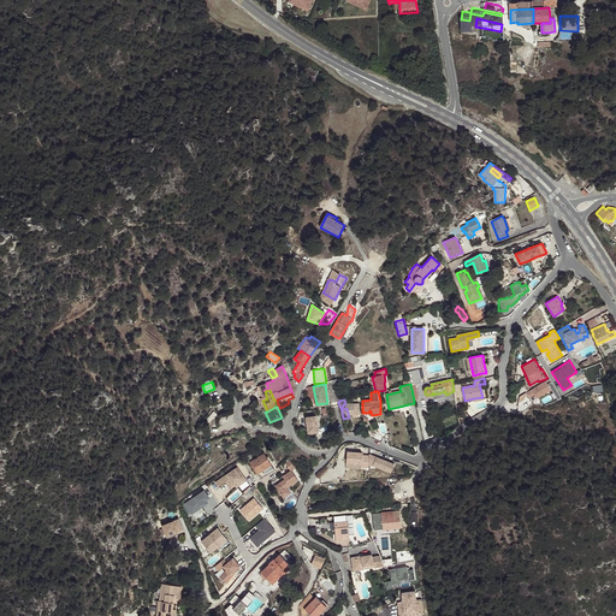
[(319,431),(317,415),(306,418),(308,433),(319,431)]
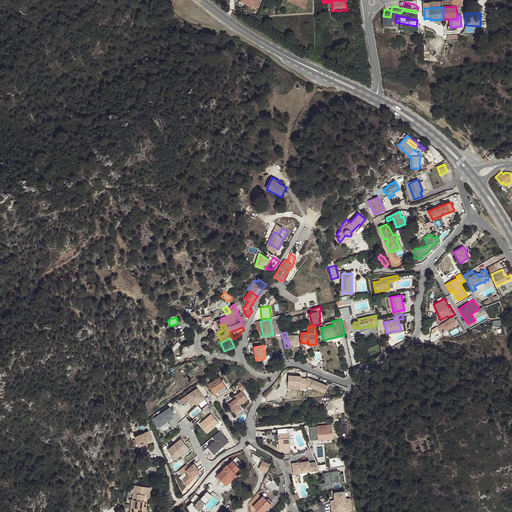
[(298,384),(298,372),(288,371),(287,384),(298,384)]
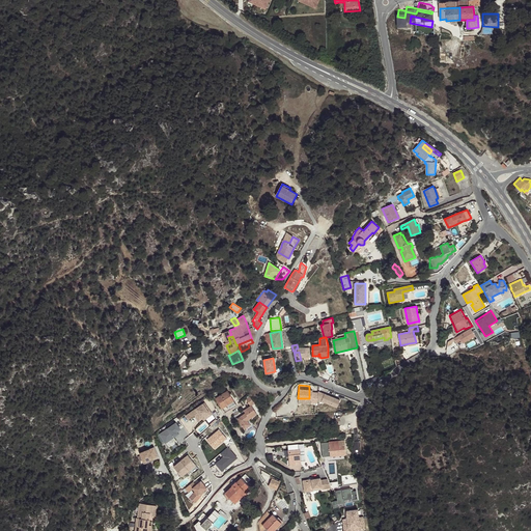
[(227,404),(233,400),(227,391),(216,398),(222,408),(227,404)]
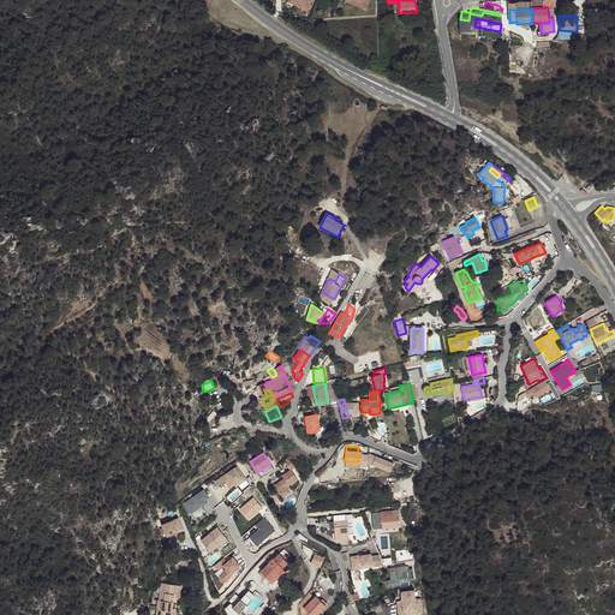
[(394,464),(369,453),(369,463),(392,472),(394,464)]
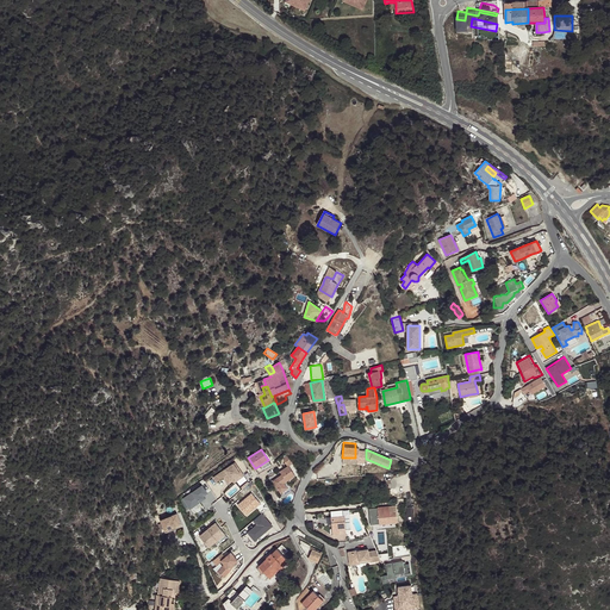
[(236,461),(212,475),(216,481),(224,477),(229,485),(244,475),(236,461)]
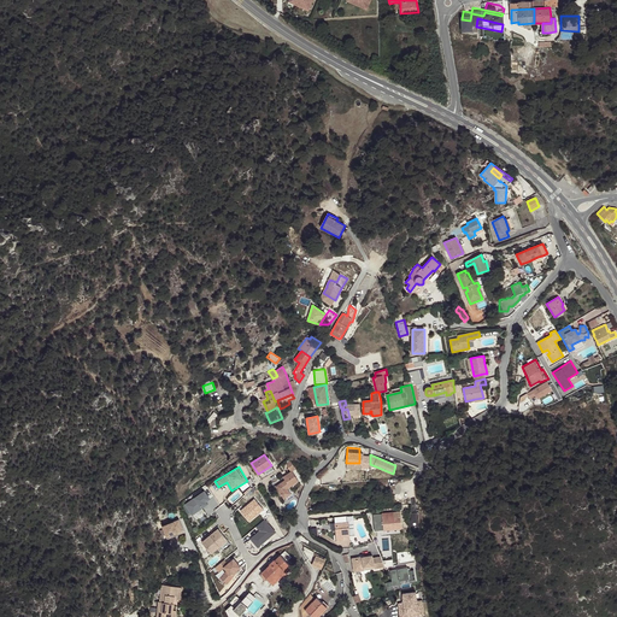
[(292,470),(283,476),(285,479),(275,486),(283,499),(292,493),(288,488),(299,481),(292,470)]
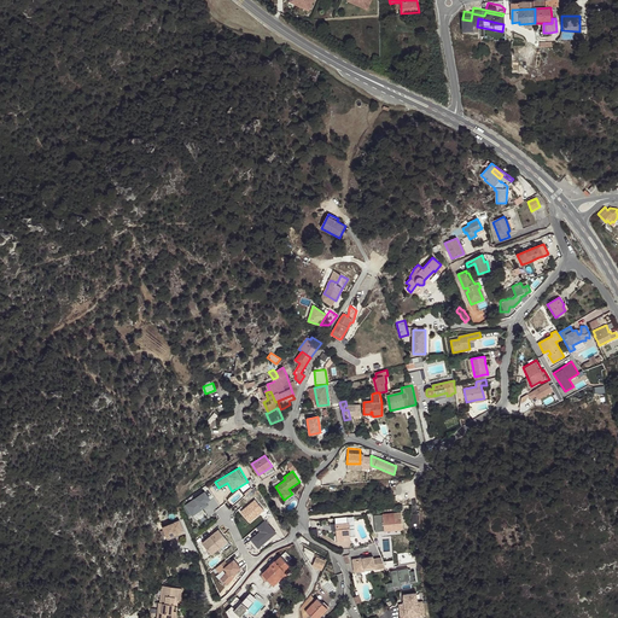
[(205,490),(184,505),(191,516),(208,505),(205,501),(210,497),(205,490)]
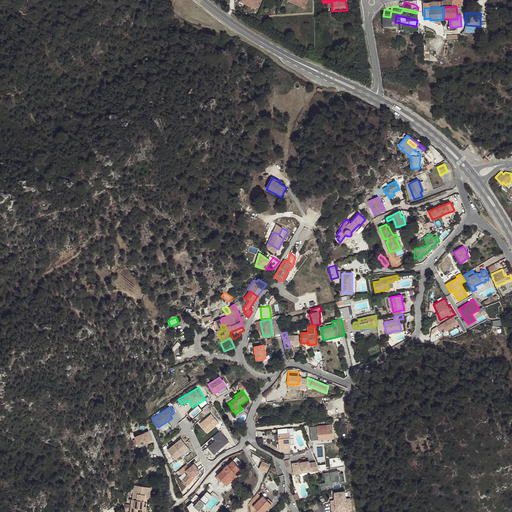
[(211,413),(199,423),(207,432),(219,422),(211,413)]
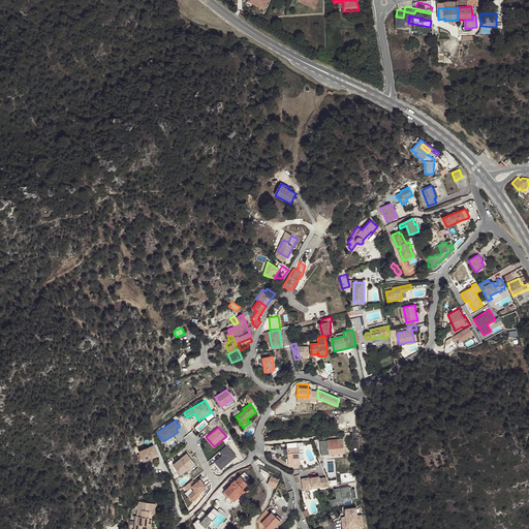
[(344,453),(344,446),(343,446),(338,446),(338,440),(338,439),(319,441),(320,446),(324,446),(324,449),(329,448),(329,455),(344,453)]
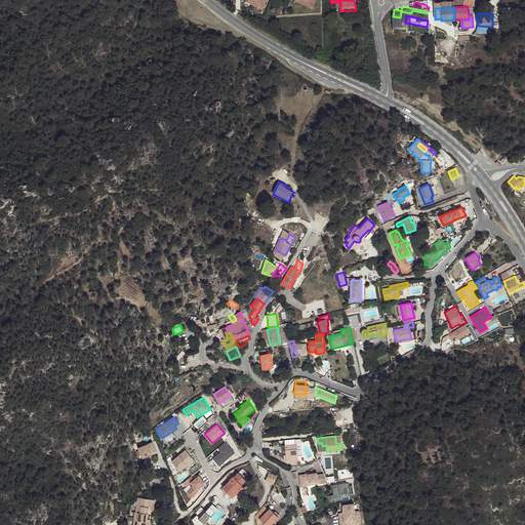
[(136,447),(140,458),(156,451),(152,441),(136,447)]
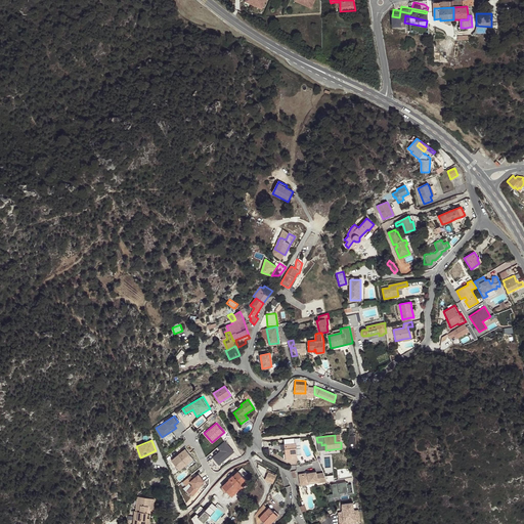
[(212,455),(218,464),(235,452),(226,440),(218,446),(220,449),(212,455)]
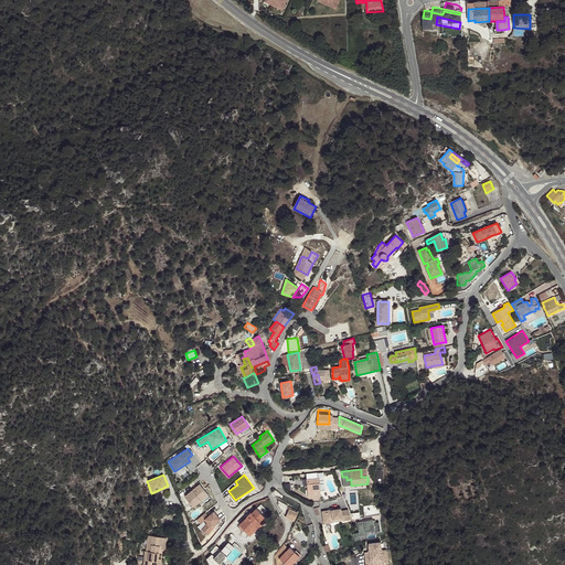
[(320,490),(319,478),(307,479),(307,480),(307,486),(308,491),(315,491),(320,490)]
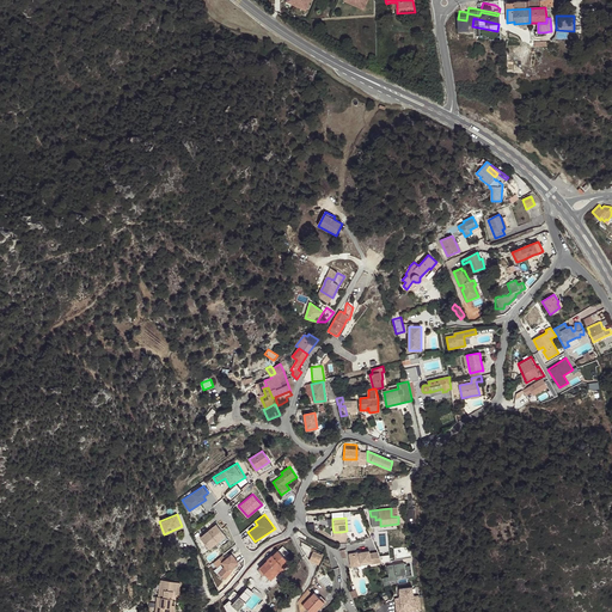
[(215,524),(199,537),(208,549),(225,536),(215,524)]
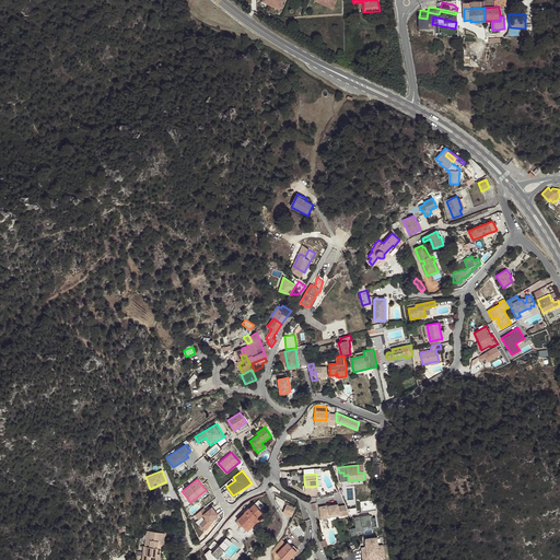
[(371,509),(371,502),(364,503),(364,504),(362,505),(362,509),(361,509),(361,513),(369,512),(371,511),(371,509)]
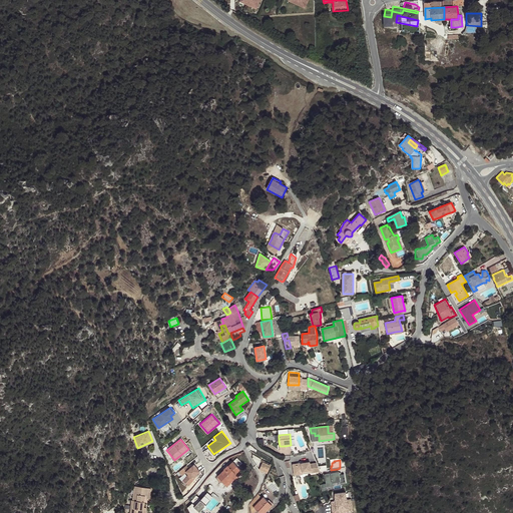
[(232,477),(236,474),(236,475),(241,471),(233,461),(228,465),(224,469),(217,476),(218,477),(222,481),(226,486),(233,479),(234,479),(232,477)]
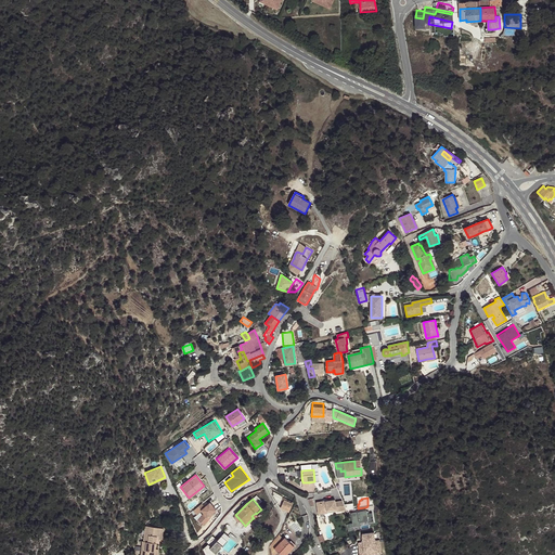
[(284,500),(281,507),(289,511),(293,504),(284,500)]
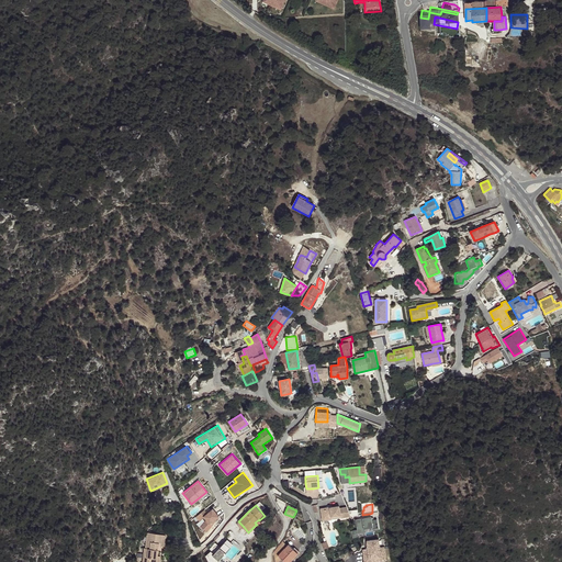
[(351,516),(347,507),(340,508),(339,506),(321,508),(322,517),(332,516),(332,517),(340,515),(341,518),(351,516)]
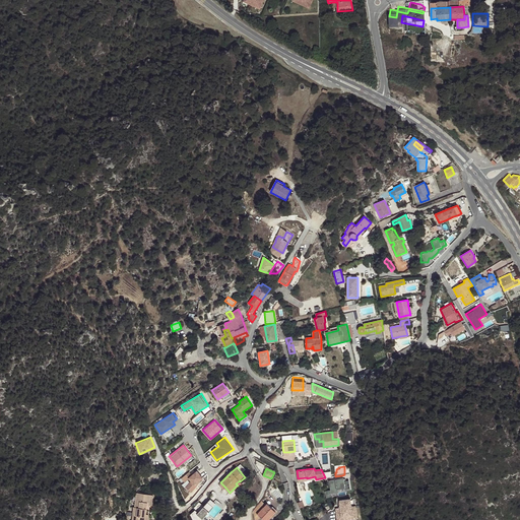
[(199,482),(198,481),(202,475),(194,469),(192,473),(188,470),(182,479),(184,481),(181,485),(192,494),(199,482)]
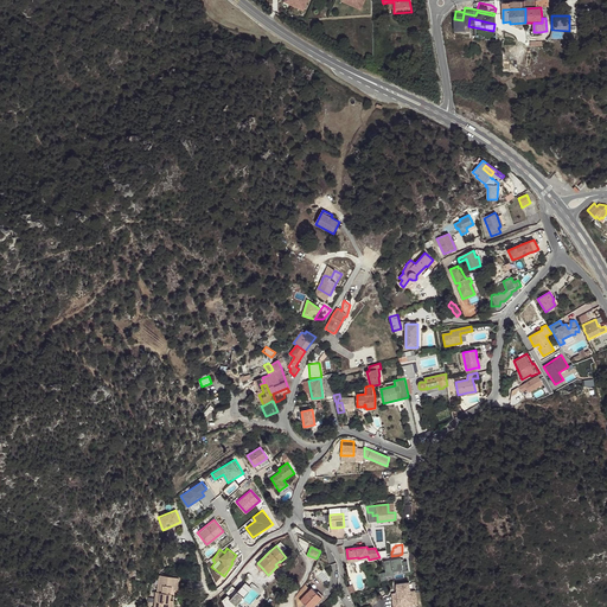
[(278,568),(288,558),(286,557),(280,562),(280,561),(275,564),(278,567),(276,567),(278,568)]
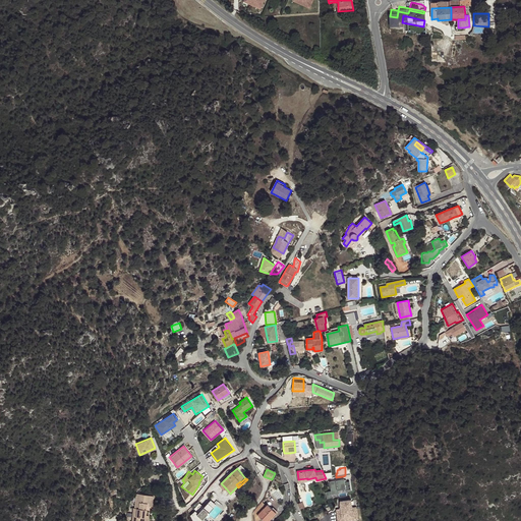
[(344,479),(330,480),(331,490),(326,491),(326,497),(333,497),(333,494),(351,491),(350,481),(345,481),(344,479)]
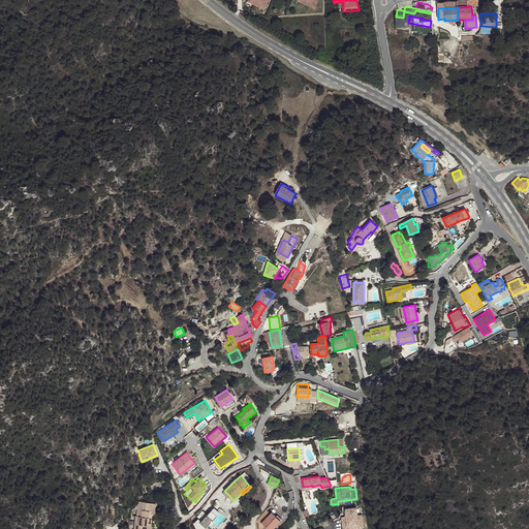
[(156,518),(158,502),(139,500),(139,501),(153,502),(152,518),(153,518),(156,518)]
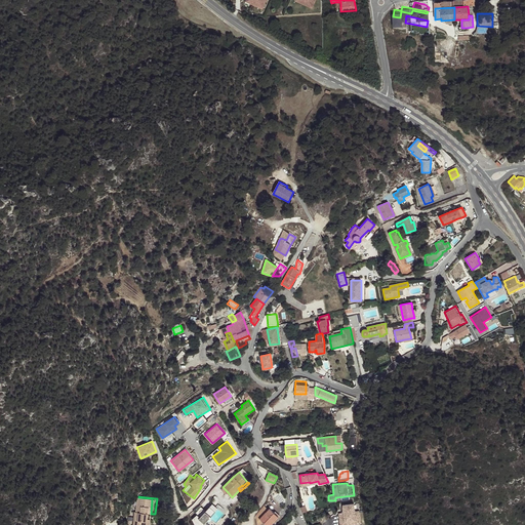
[(151,514),(152,498),(138,497),(136,512),(148,514),(151,514)]
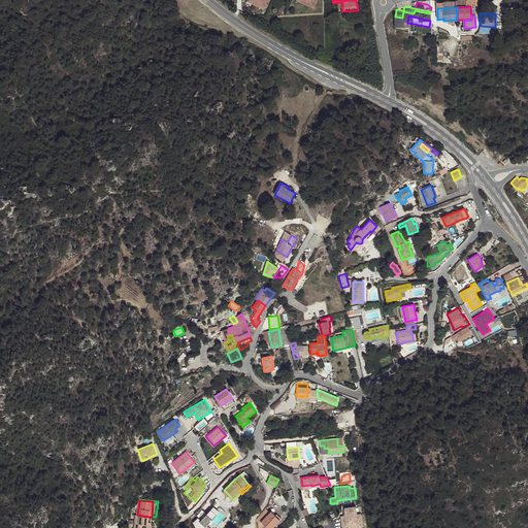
[(349,527),(364,527),(363,514),(356,514),(356,507),(364,507),(364,505),(343,506),(343,516),(340,516),(340,527),(349,527)]
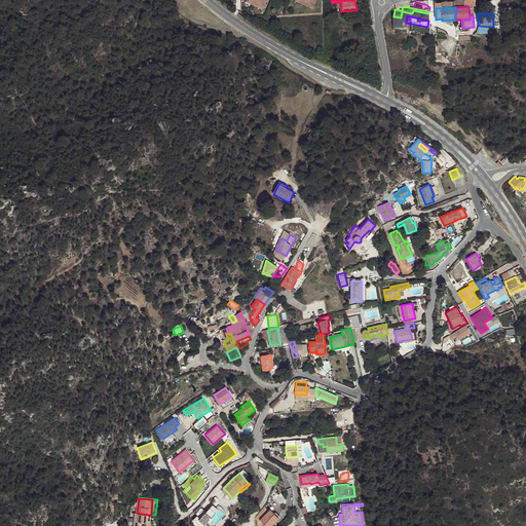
[(203,525),(218,510),(213,505),(207,512),(200,519),(197,516),(195,518),(196,519),(192,521),(194,525),(203,525)]
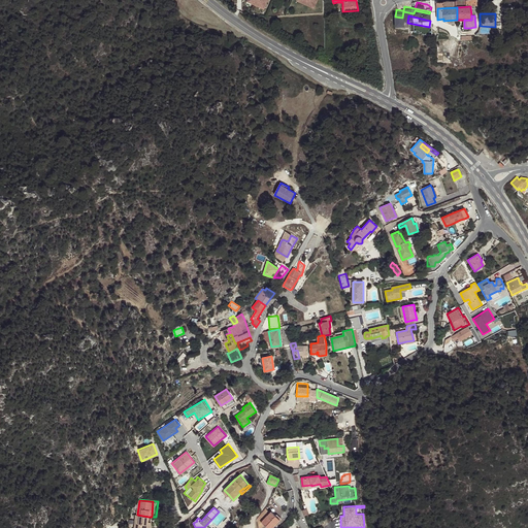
[(198,518),(201,521),(207,514),(201,508),(199,510),(198,510),(194,515),(198,518)]
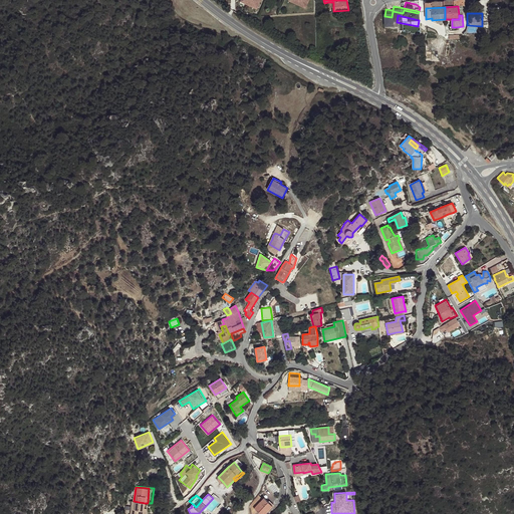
[(260,513),(264,513),(272,505),(264,498),(263,499),(258,495),(250,505),(252,513),(254,513),(257,511),(260,513)]
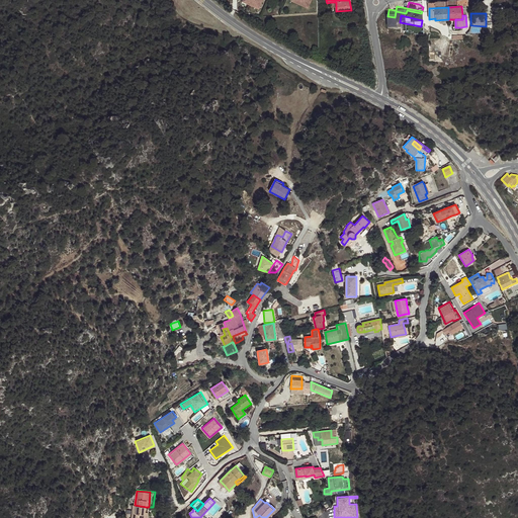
[(145,517),(146,507),(135,505),(134,505),(132,517),(145,517)]
